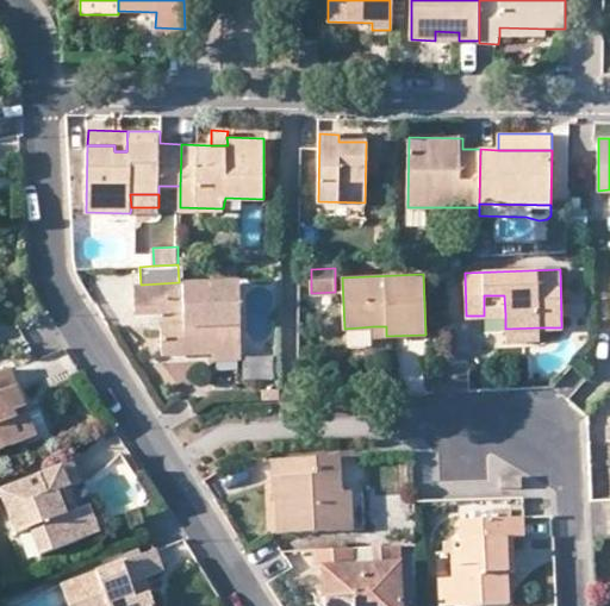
[(211,342),(241,342),(237,280),(179,282),(141,285),(135,285),(135,311),(182,308),(184,322),(161,322),(162,354),(211,350),(211,342)]
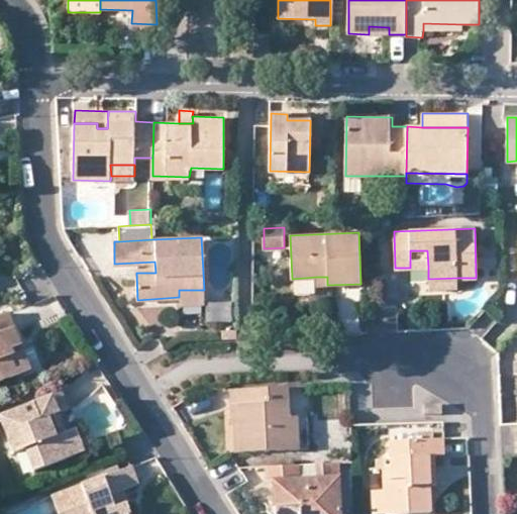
[(410,268),(428,267),(427,250),(410,250),(410,268)]
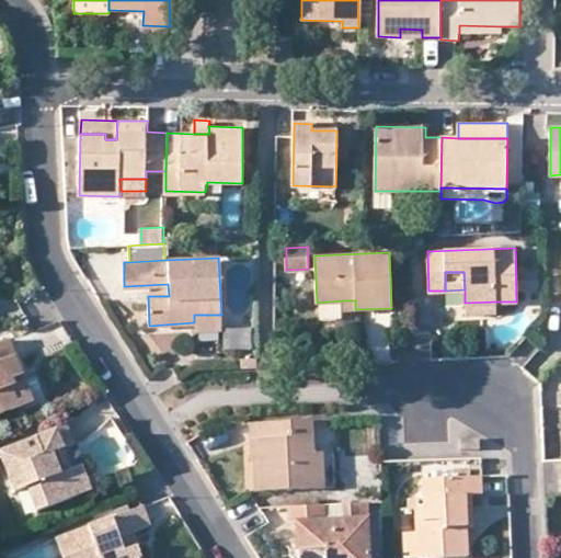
[(344,310),(355,309),(355,300),(343,300),(344,310)]
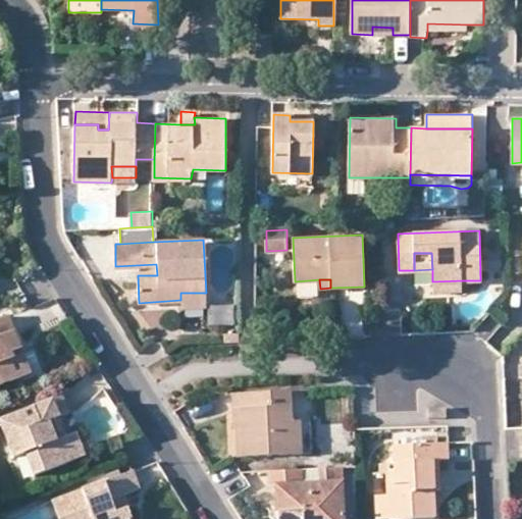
[(462,293),(462,280),(432,281),(432,294),(462,293)]
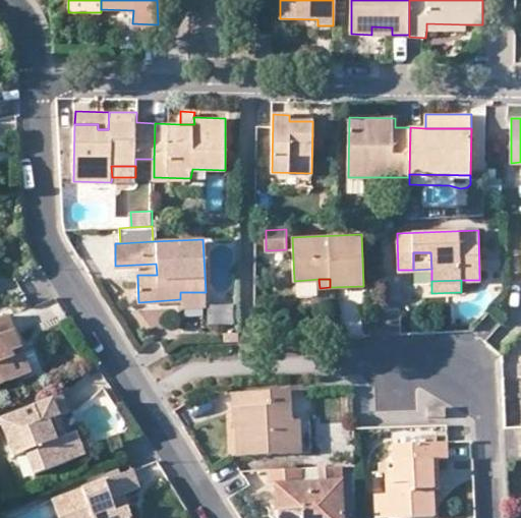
[(207,306),(206,292),(180,292),(180,299),(181,307),(207,306)]
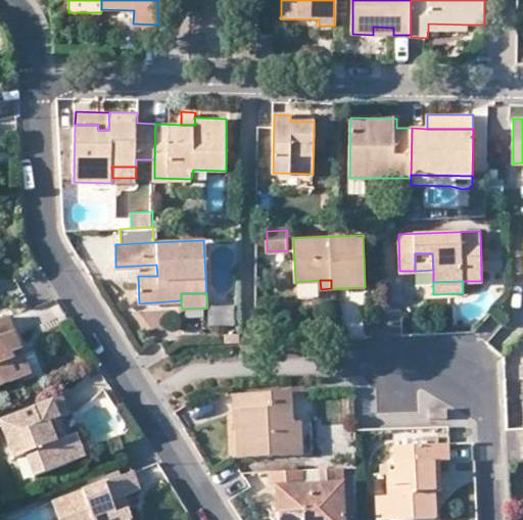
[(13,350),(22,347),(10,314),(0,317),(0,384),(22,376),(13,350)]
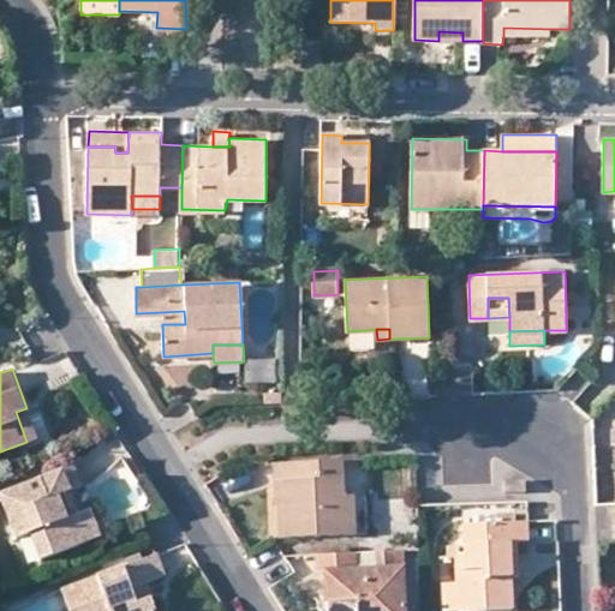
[(37,437),(27,408),(16,412),(27,442),(37,437)]
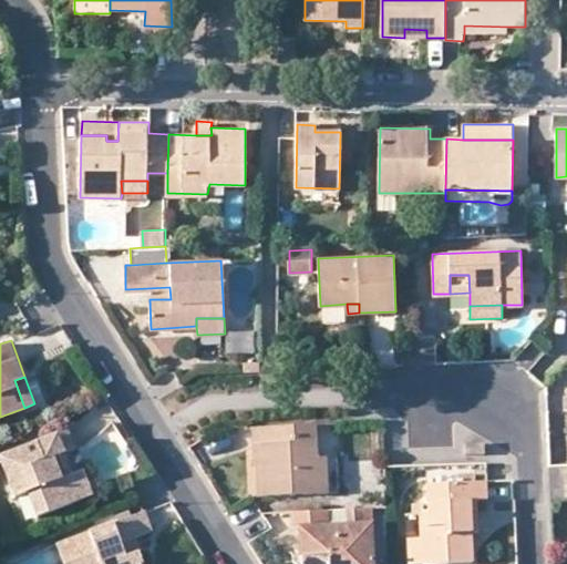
[(265,463),(265,494),(328,491),(327,455),(319,454),(318,424),(254,428),(254,463),(256,463),(265,463)]
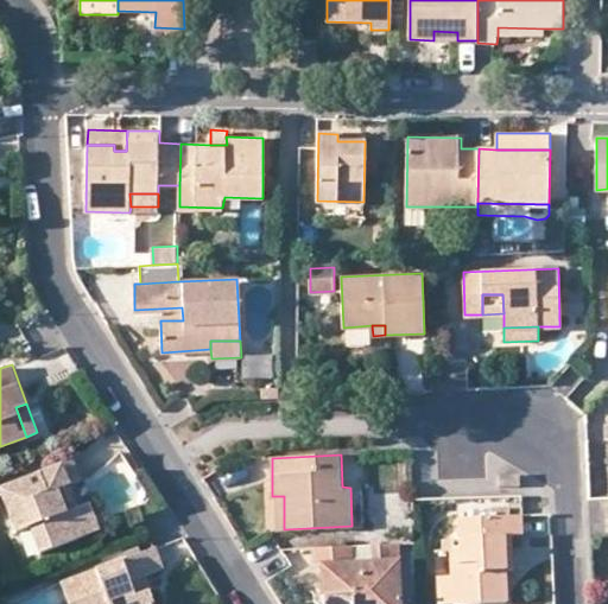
[(67,509),(78,504),(70,484),(81,479),(73,459),(49,469),(67,509)]
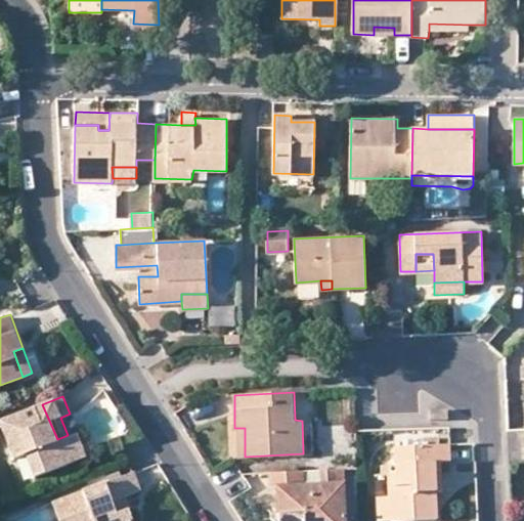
[(68,435),(57,439),(42,404),(0,422),(15,458),(25,453),(35,477),(78,459),(68,435)]
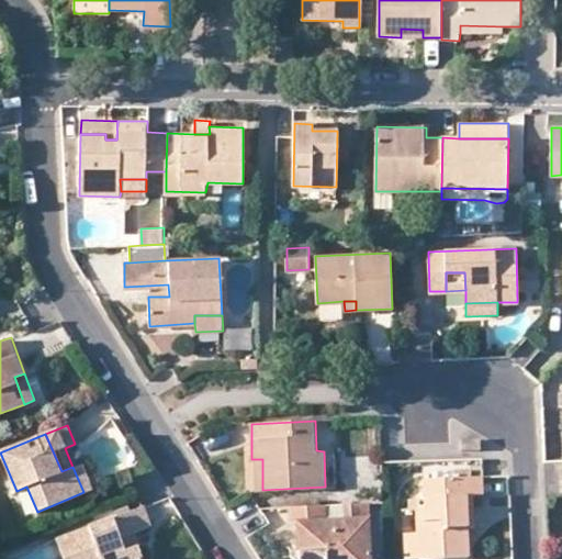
[(461,451),(482,450),(481,440),(468,442),(468,438),(461,438),(461,451)]
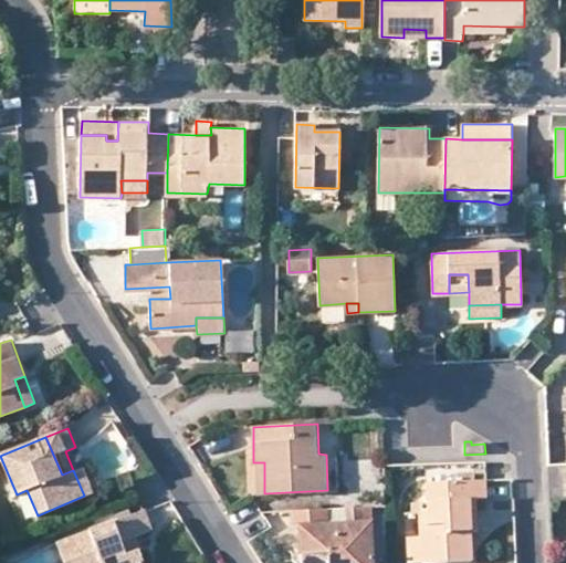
[(258,494),(264,493),(264,462),(255,462),(258,494)]
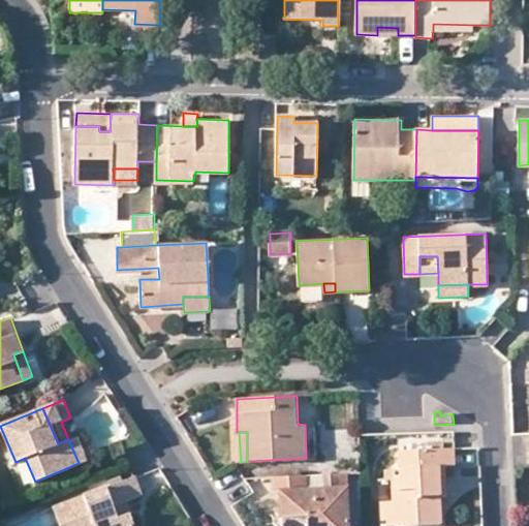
[(68,439),(79,463),(88,460),(78,436),(68,439)]
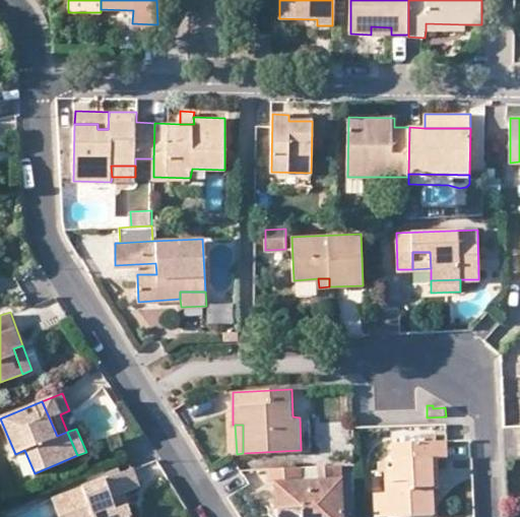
[(387,493),(388,516),(433,514),(432,488),(432,475),(439,475),(439,457),(447,455),(447,440),(392,442),(394,468),(386,469),(387,493)]
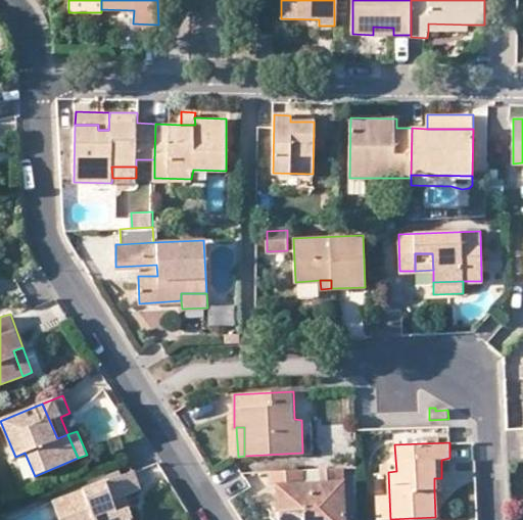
[(279,470),(280,486),(338,483),(338,468),(279,470)]
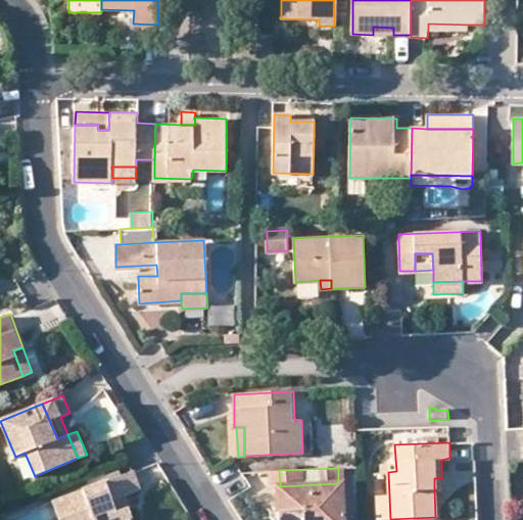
[(134,519),(129,506),(117,510),(113,499),(142,488),(134,469),(54,500),(61,519),(134,519)]
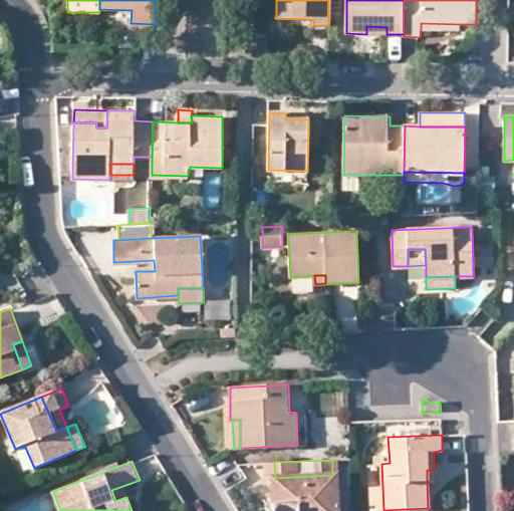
[(344,481),(353,481),(353,464),(343,465),(344,481)]
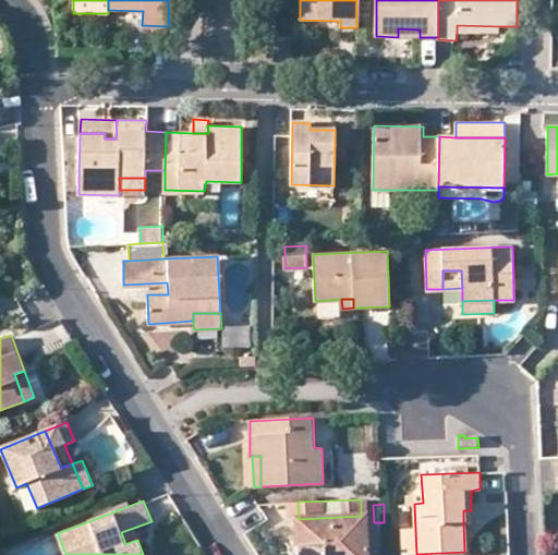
[(324,544),(324,554),(363,554),(361,516),(299,519),(300,545),(324,544)]
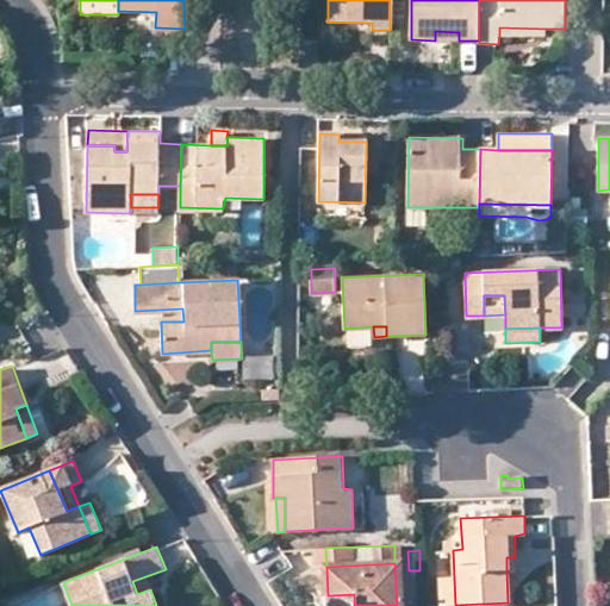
[(439,605),(455,605),(454,578),(436,578),(439,605)]
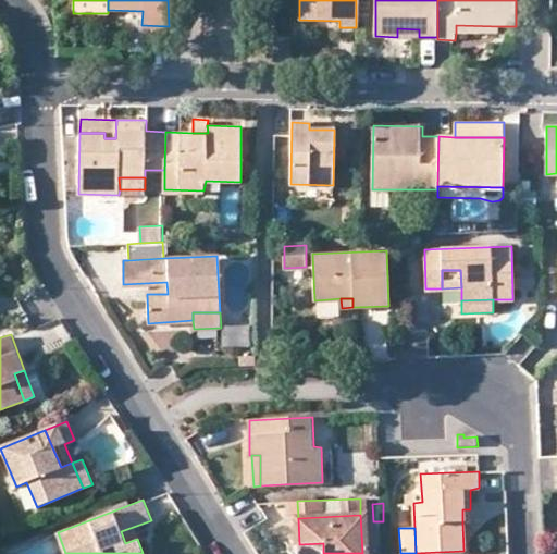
[(323,553),(323,543),(299,544),(299,553),(323,553)]
